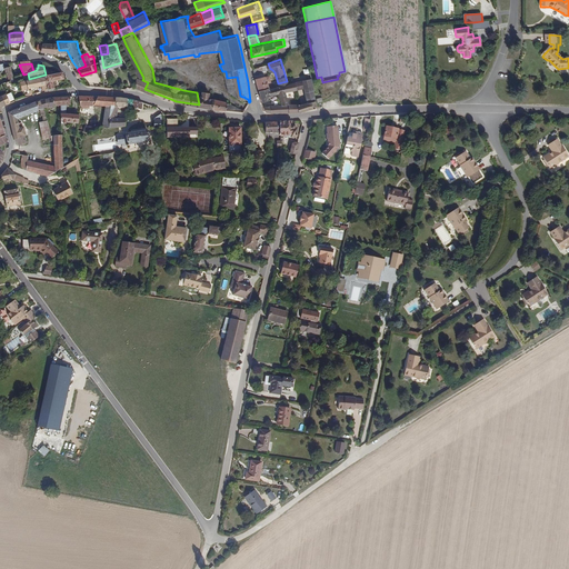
[(310,76),(309,68),(299,70),(300,78),(310,76)]
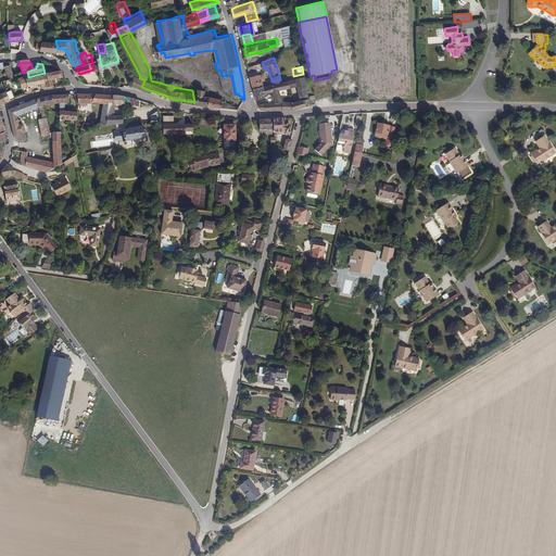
[(63,78),(61,71),(48,75),(43,75),(43,77),(47,89),(53,88),(51,81),(63,78)]
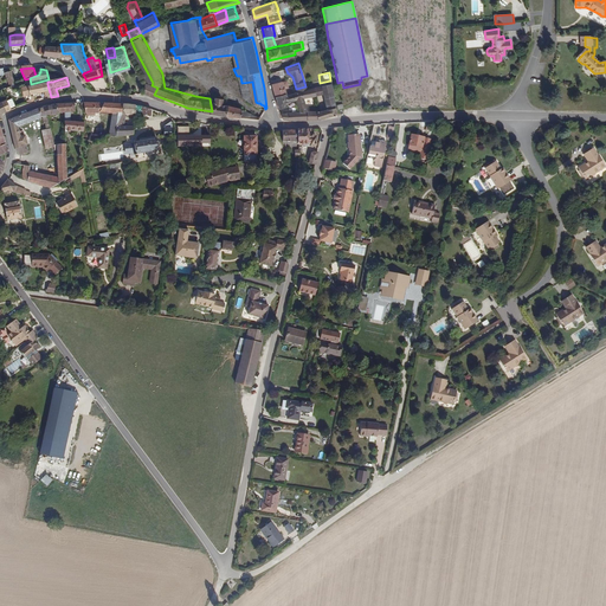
[(288,91),(284,79),(274,83),(277,94),(288,91)]
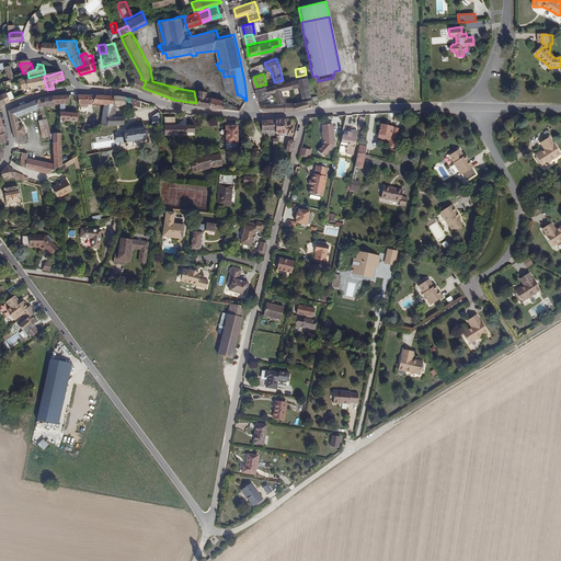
[(313,106),(306,75),(296,77),(298,84),(301,99),(299,100),(294,100),(296,109),(300,107),(305,106),(313,106)]
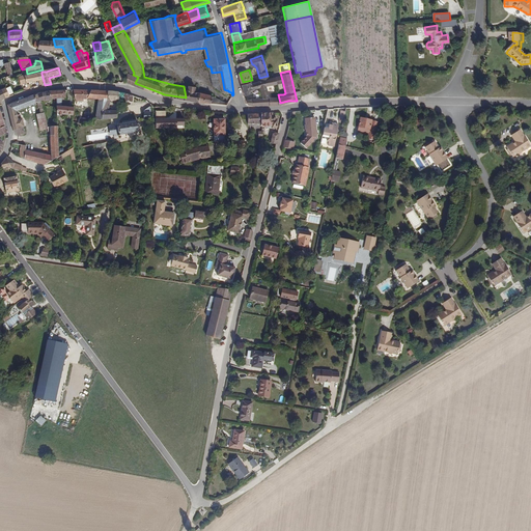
[(224,89),(221,72),(212,73),(215,83),(224,89)]
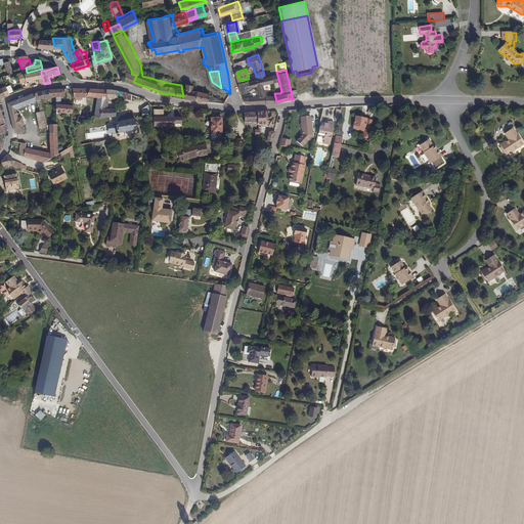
[(44,84),(41,73),(24,76),(27,84),(40,81),(41,85),(44,84)]
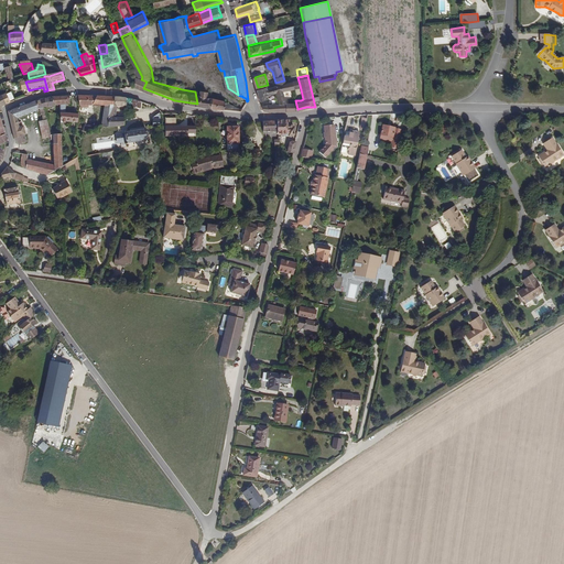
[(293,87),(292,79),(284,80),(275,83),(268,85),(258,87),(259,90),(262,98),(269,97),(268,94),(278,91),(279,102),(264,104),(266,107),(268,108),(271,109),(273,110),(297,109),(295,100),(288,101),(285,89),(293,87)]
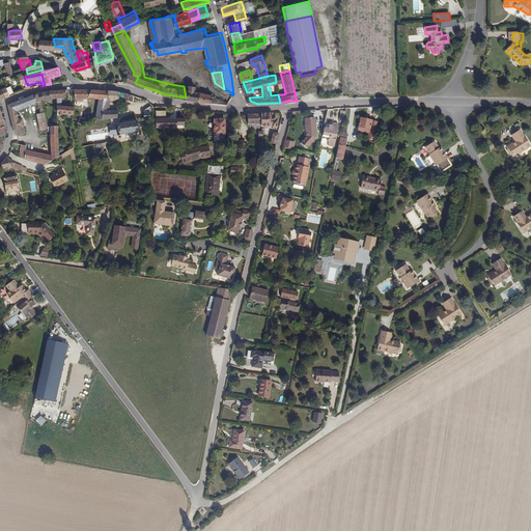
[(12,98),(7,89),(2,92),(6,101),(12,98)]
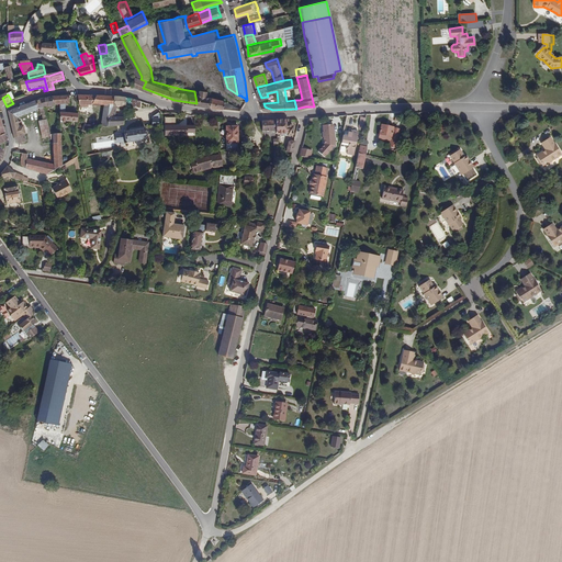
[(63,107),(63,99),(59,99),(47,102),(38,105),(41,112),(48,110),(63,107)]
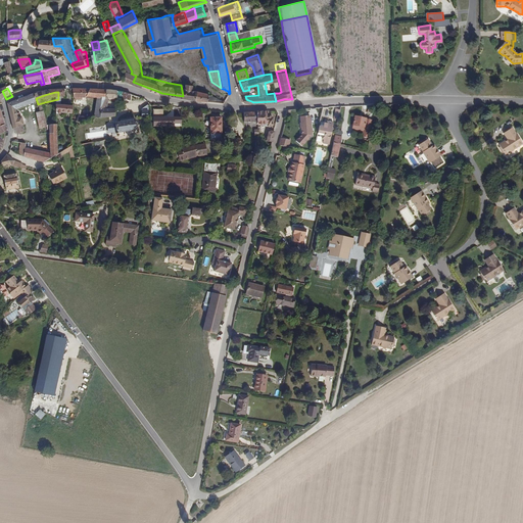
[(88,100),(91,92),(75,92),(76,100),(88,100)]
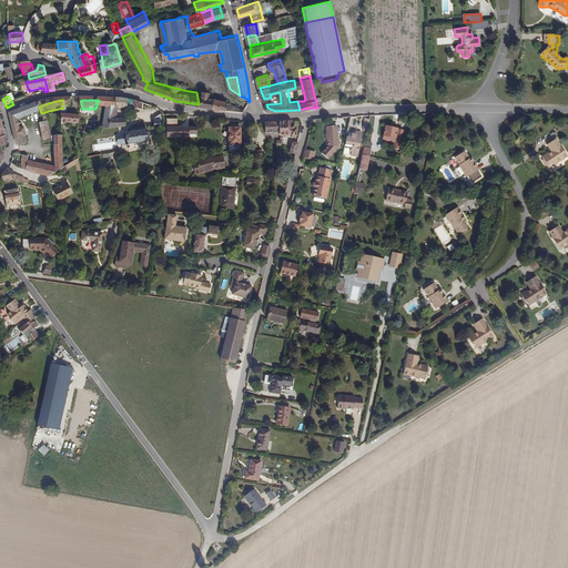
[(102,109),(105,100),(99,100),(95,109),(102,109)]
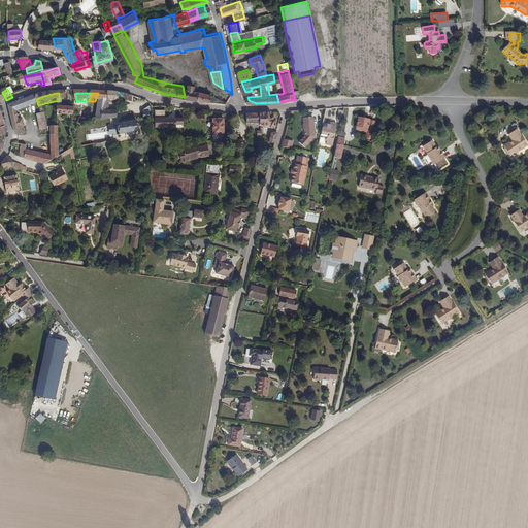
[(103,119),(103,114),(104,110),(106,107),(108,103),(108,93),(98,93),(95,101),(100,101),(96,122),(102,122),(103,119)]
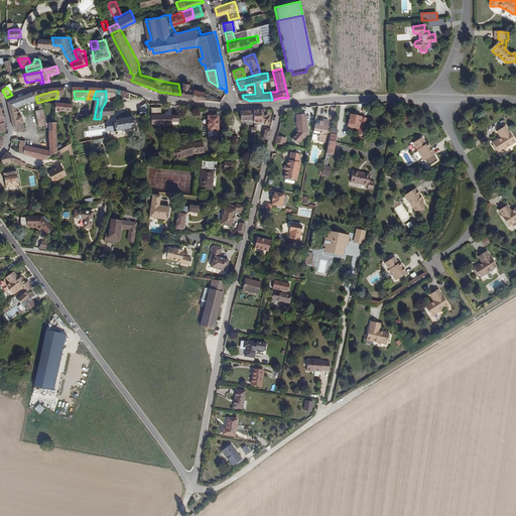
[(118,101),(118,92),(106,91),(106,101),(104,105),(102,108),(101,112),(101,116),(100,119),(112,118),(115,111),(105,110),(105,109),(110,101),(118,101)]
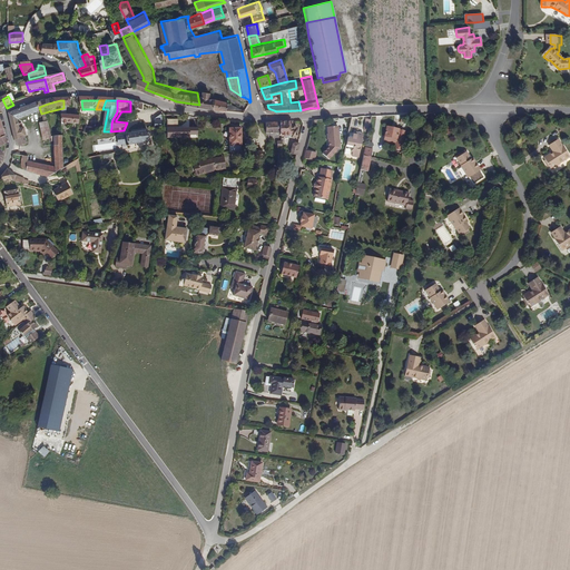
[(157,112),(157,106),(150,102),(149,101),(140,101),(138,102),(137,104),(133,101),(130,101),(130,111),(157,112)]
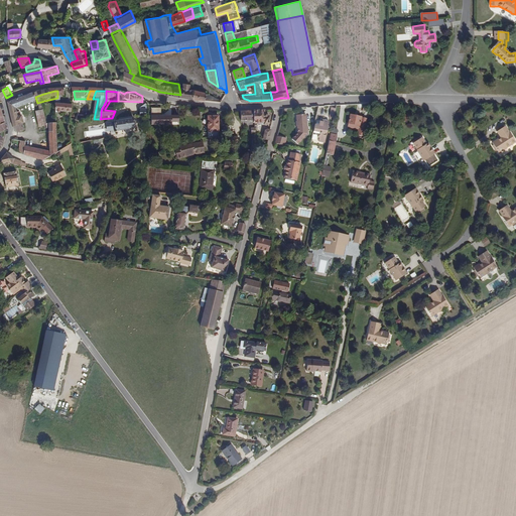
[(26,125),(22,116),(20,116),(18,110),(28,107),(37,103),(35,97),(32,98),(10,106),(16,130),(20,136),(27,132),(25,126),(26,125)]
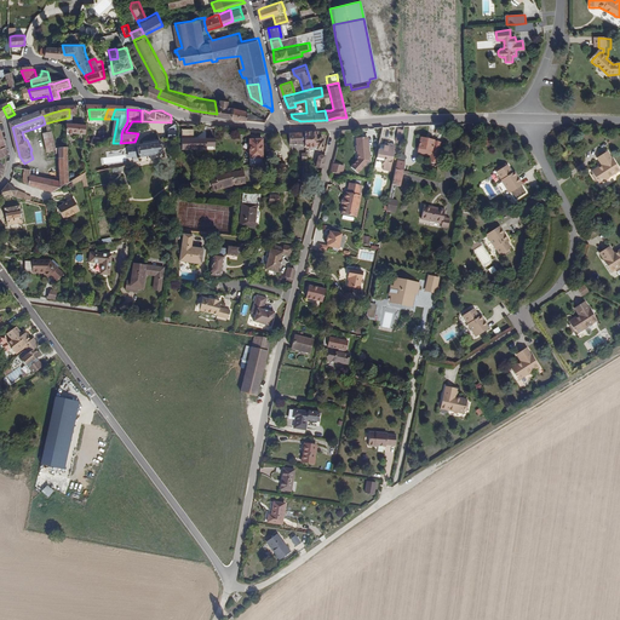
[(85,145),(89,126),(70,126),(70,133),(69,149),(70,149),(70,150),(73,150),(73,142),(80,142),(80,145),(85,145)]
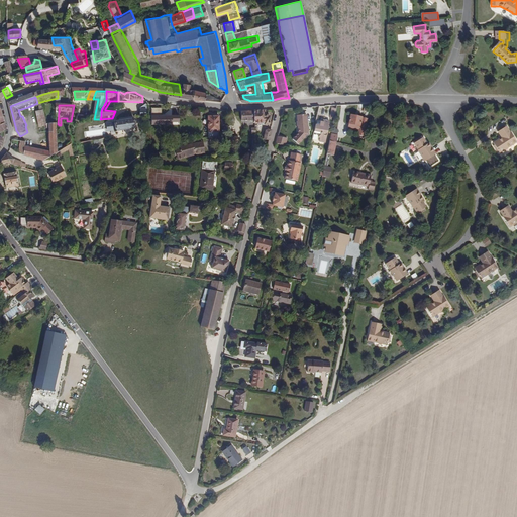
[(146,121),(146,106),(141,106),(141,114),(138,114),(139,121),(146,121)]
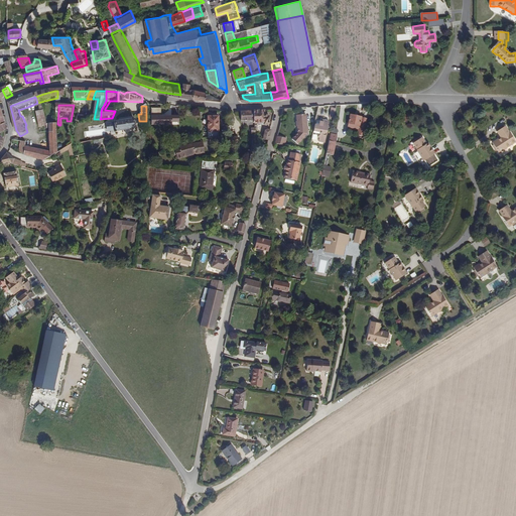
[(165,114),(165,106),(157,106),(157,114),(165,114)]
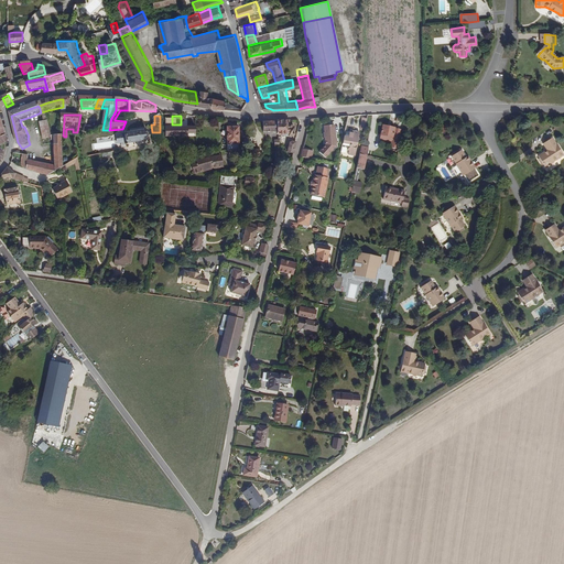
[(10,143),(4,133),(2,121),(0,121),(0,145),(1,148),(10,143)]
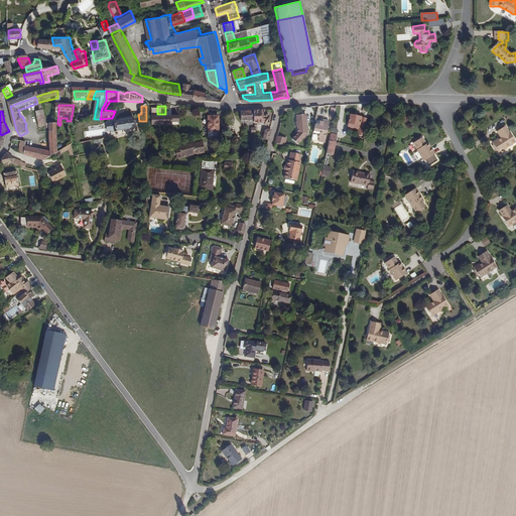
[(254,122),(253,112),(241,113),(241,122),(254,122)]
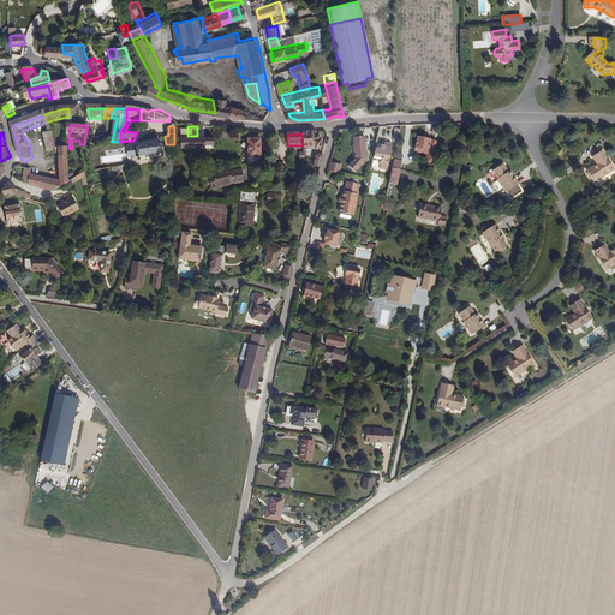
[(321,151),(320,141),(314,141),(314,133),(302,133),(303,145),(303,149),(314,149),(314,151),(321,151)]
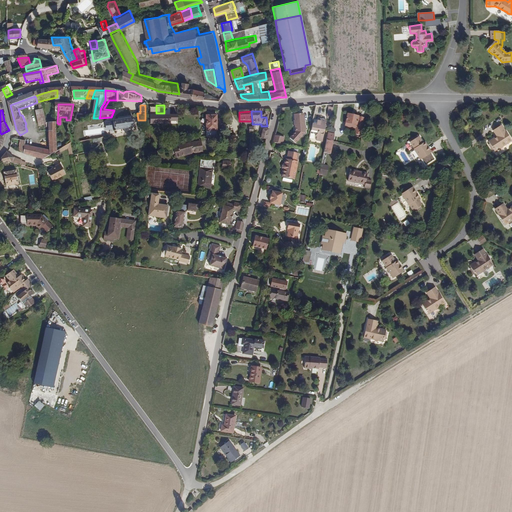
[(219,133),(219,114),(208,113),(208,118),(208,135),(219,133)]
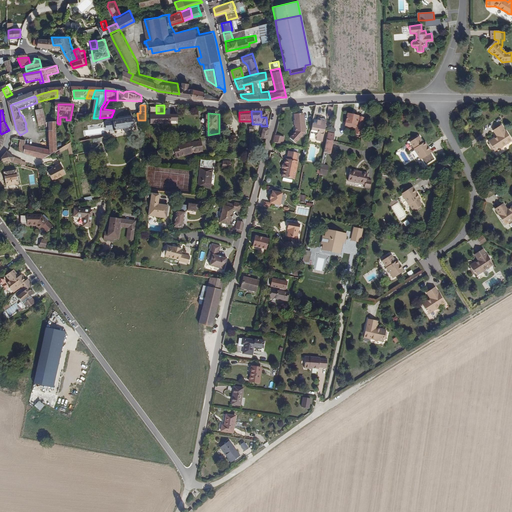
[(305,114),(294,115),(295,131),(290,138),(297,144),(307,133),(305,114)]
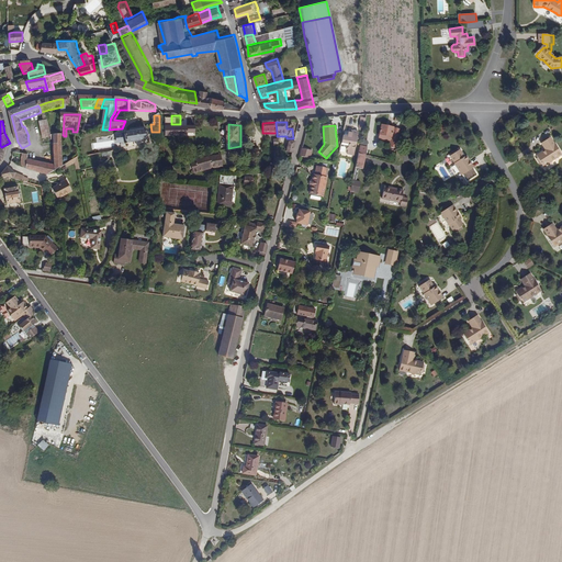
[(391,137),(392,127),(381,125),(379,135),(391,137)]
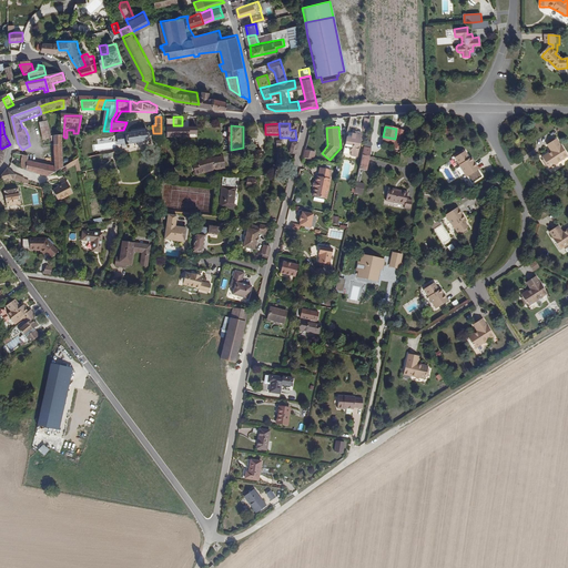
[(359,141),(361,134),(351,132),(351,137),(358,137),(357,141),(359,141)]
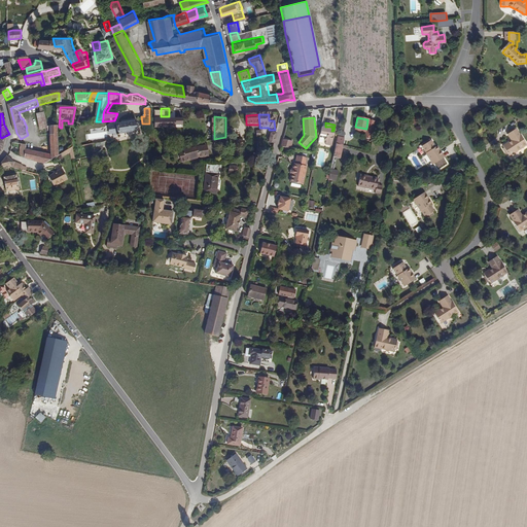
[(137,134),(137,125),(112,127),(113,135),(117,135),(118,136),(137,134)]
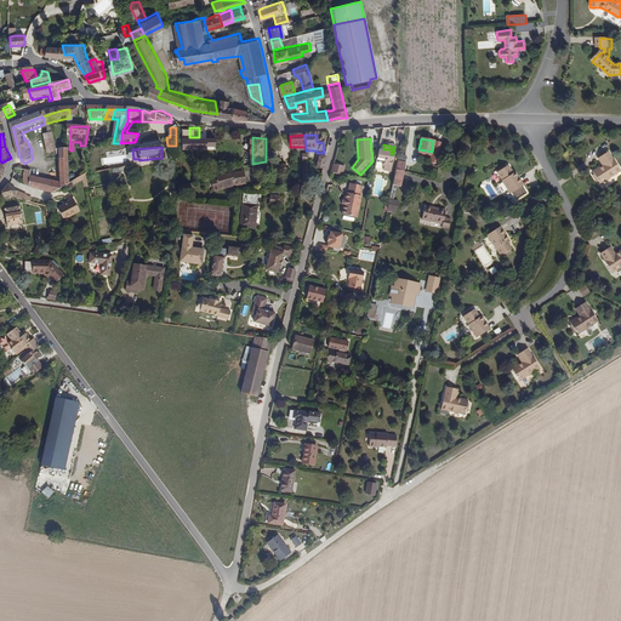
[(56,194),(72,184),(70,151),(70,149),(69,149),(55,151),(53,152),(53,154),(53,157),(57,157),(58,186),(33,183),(33,192),(34,192),(55,194),(56,194)]
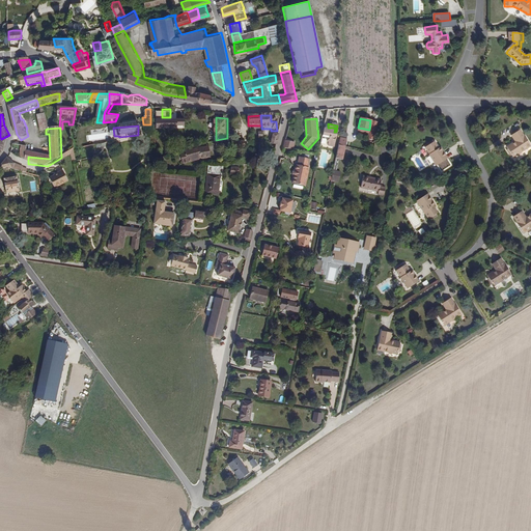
[(334,148),(337,132),(336,132),(334,132),(335,128),(328,128),(327,130),(323,129),(322,136),(328,138),(328,139),(328,142),(327,142),(328,144),(327,146),(328,147),(334,148)]
